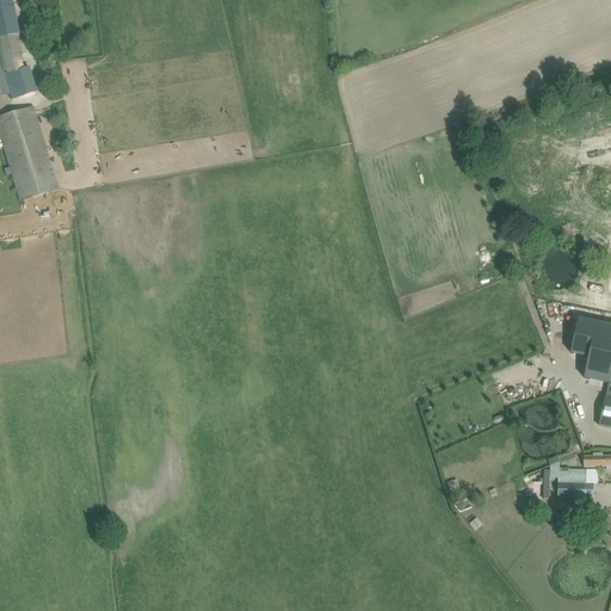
[(0,0),(0,98),(10,96),(0,62),(0,54),(4,74),(25,71),(18,35),(19,35),(11,0),(0,0)]
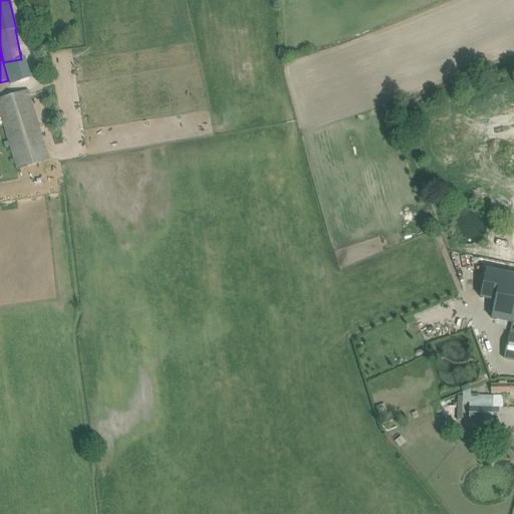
[(6,65),(12,83),(29,77),(23,59),(6,65)]
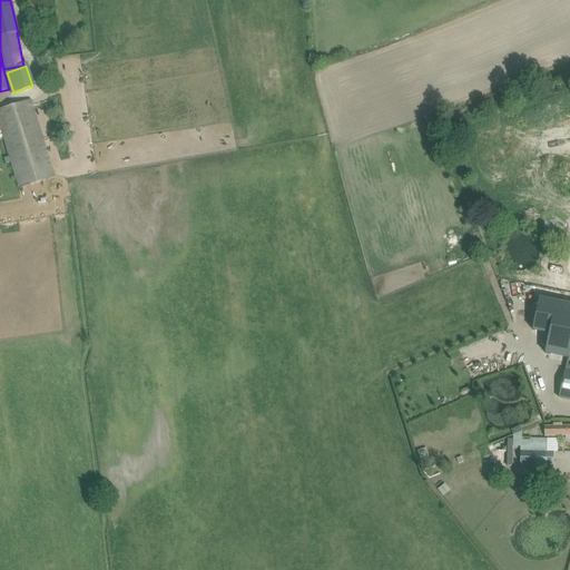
[(31,101),(0,110),(0,127),(19,189),(56,178),(31,101)]
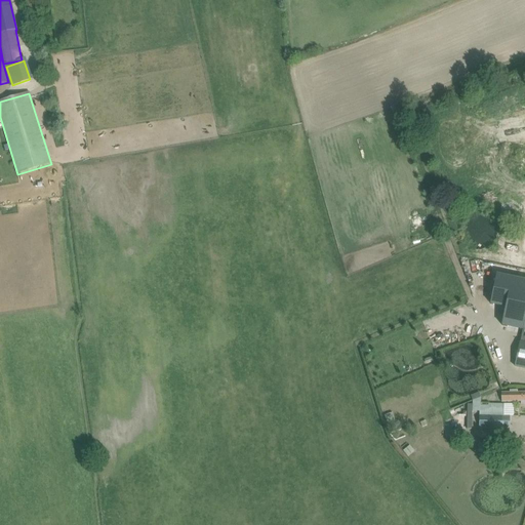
[(524,279),(497,274),(491,305),(506,308),(502,326),(523,330),(515,367),(524,368),(524,279)]
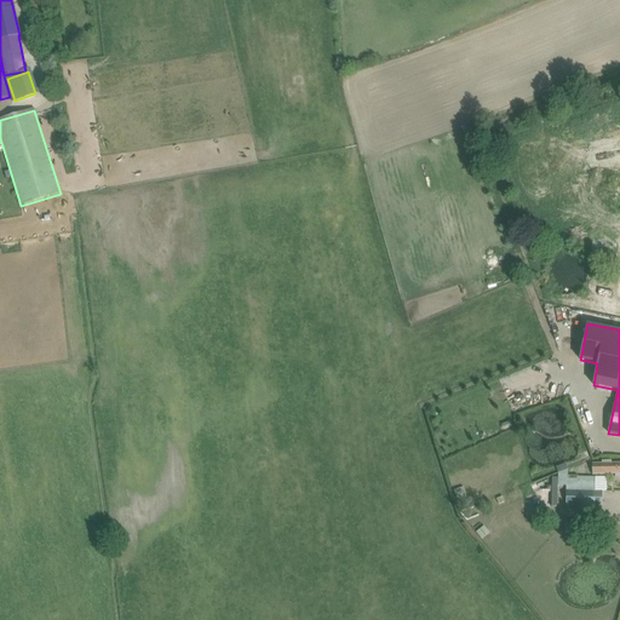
[(619,463),(612,463),(612,460),(602,460),(602,464),(592,464),(592,475),(615,475),(615,477),(619,477),(619,463)]
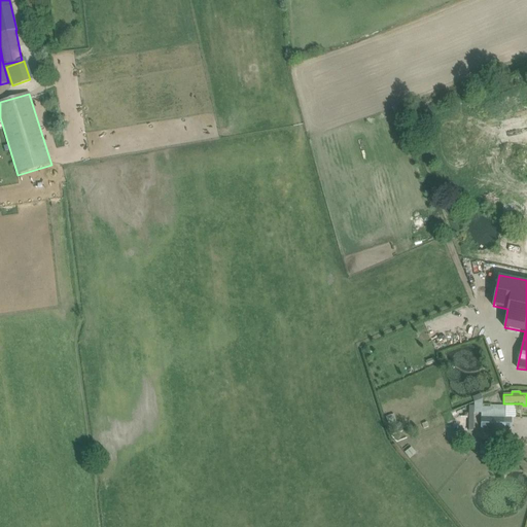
[(516,417),(516,406),(505,406),(505,417),(512,417),(516,417)]
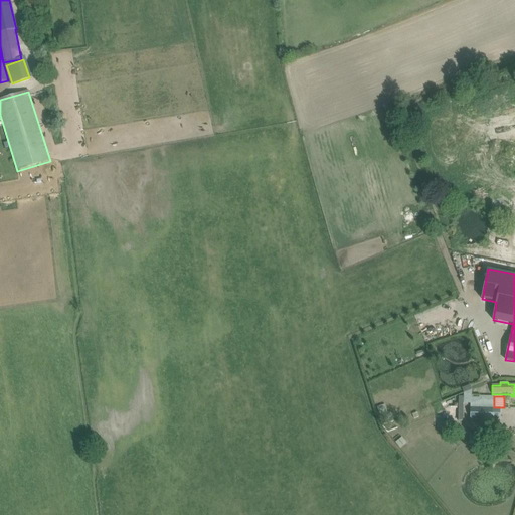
[(377,407),(379,414),(387,412),(384,404),(377,407)]
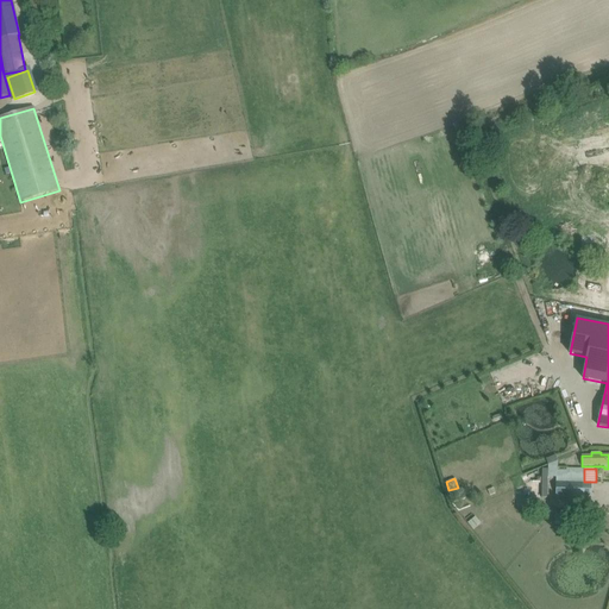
[(591,482),(584,482),(556,481),(554,497),(591,498),(591,482)]
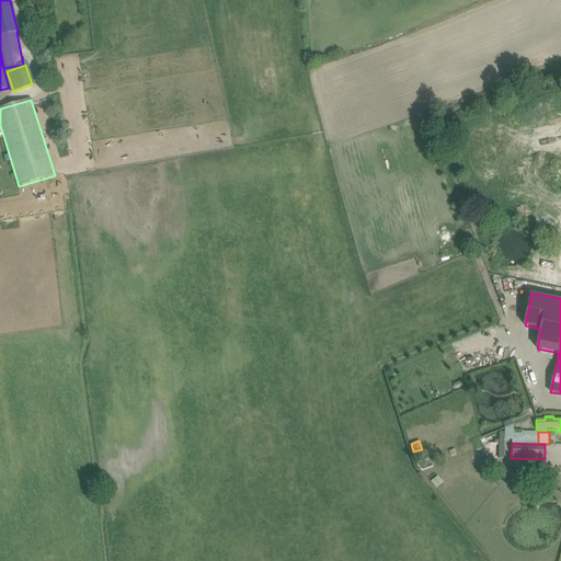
[(521,484),(522,473),(513,473),(513,484),(521,484)]
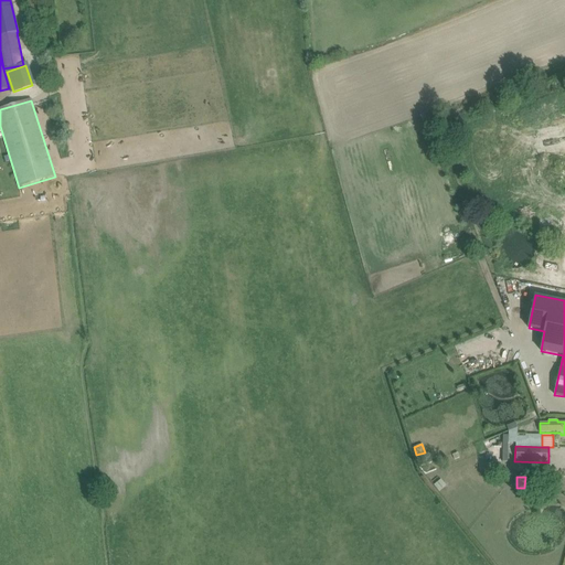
[(440,479),(434,484),(439,491),(446,486),(440,479)]
